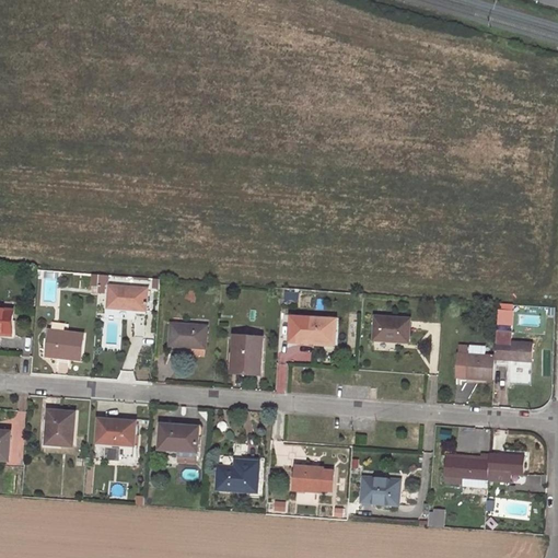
[(146,287),(107,285),(106,305),(143,309),(146,287)]
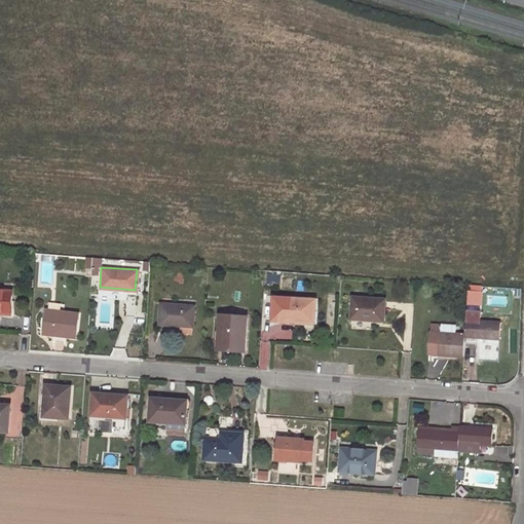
[(468,284),(466,304),(481,304),(481,285),(468,284)]
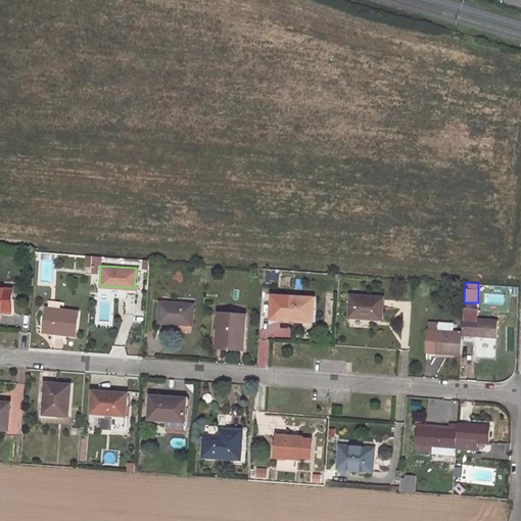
[(10,288),(0,286),(0,306),(9,309),(10,288)]
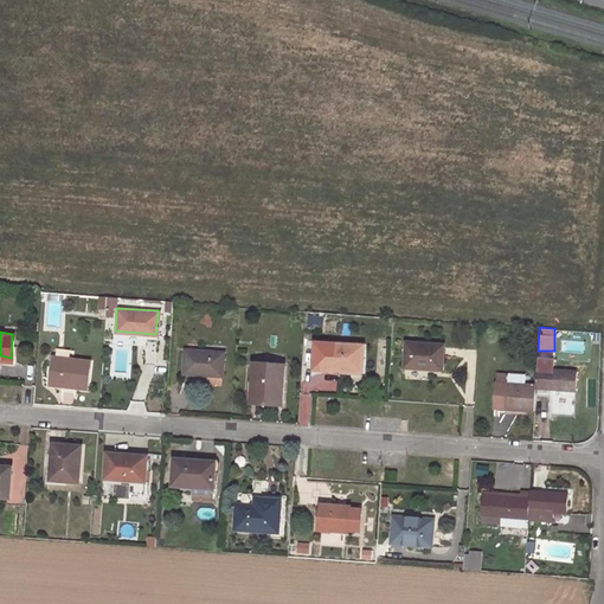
[(362,344),(328,341),(327,365),(339,365),(339,368),(351,368),(351,365),(361,366),(362,344)]
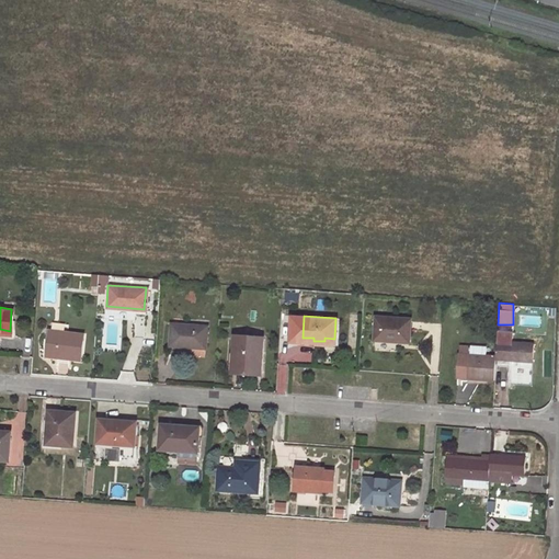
[(409,318),(376,316),(374,338),(408,340),(409,318)]
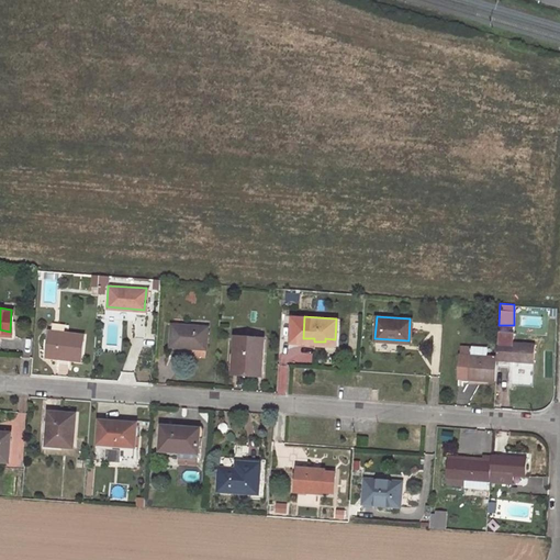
[(206,325),(171,323),(169,344),(204,347),(206,325)]
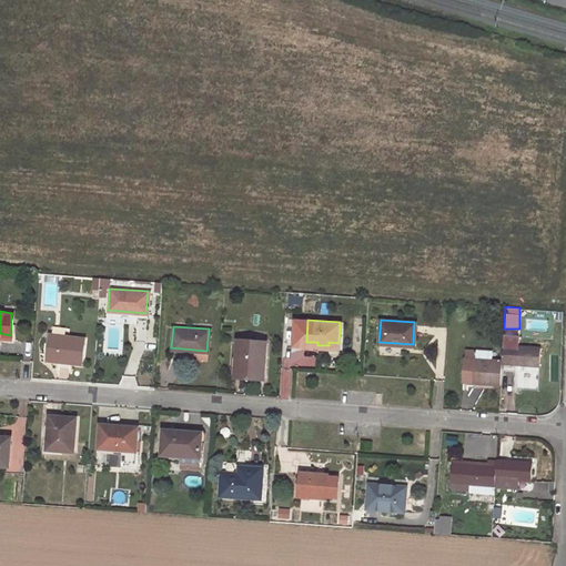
[(83,337),(49,333),(46,360),(80,363),(83,337)]
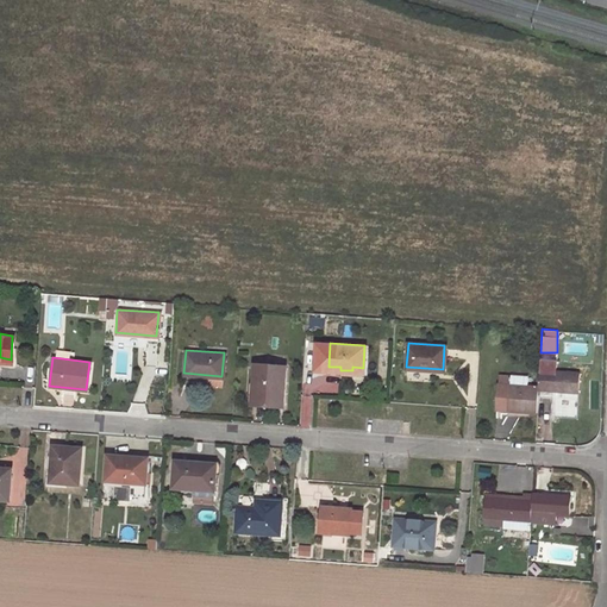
[(285,365),(252,363),(250,401),(282,404),(285,365)]
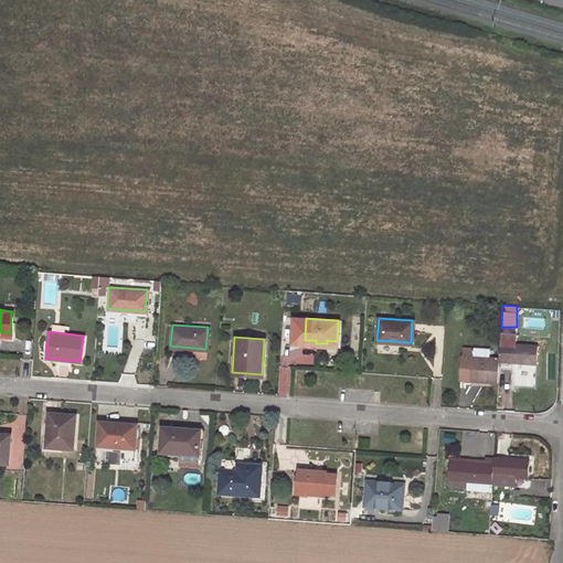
[(534,363),(535,344),(500,341),(499,358),(499,360),(534,363)]
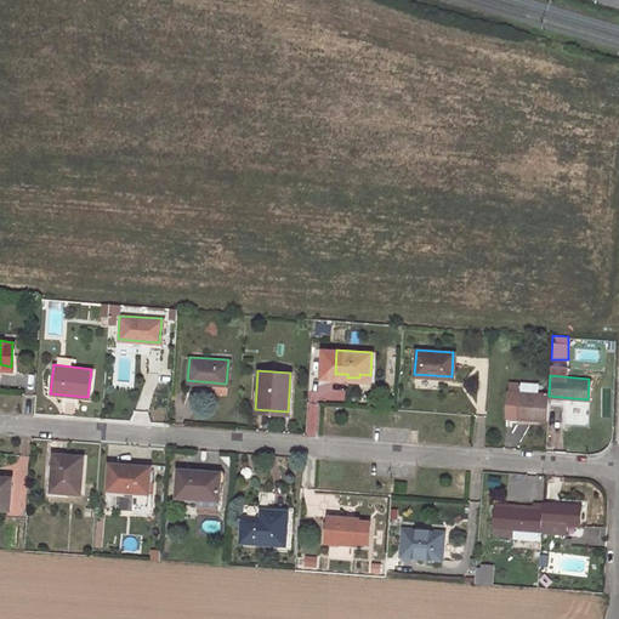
[(520,382),(509,381),(507,390),(518,391),(520,382)]
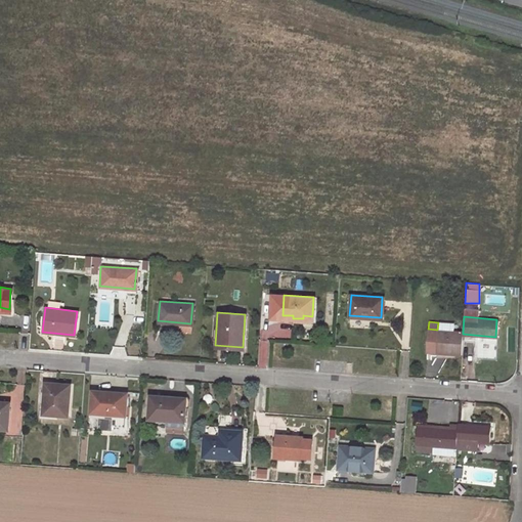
[(426,351),(436,352),(461,354),(463,334),(463,332),(458,332),(458,323),(438,322),(437,330),(428,329),(426,351)]
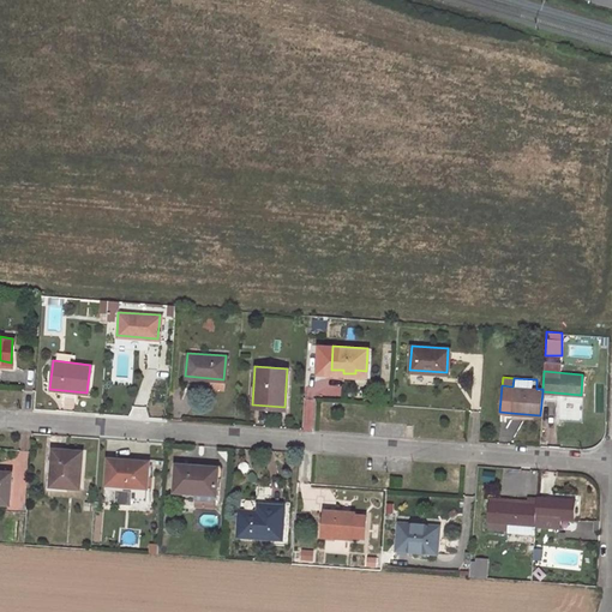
[(79,450),(52,448),(48,485),(77,487),(79,450)]
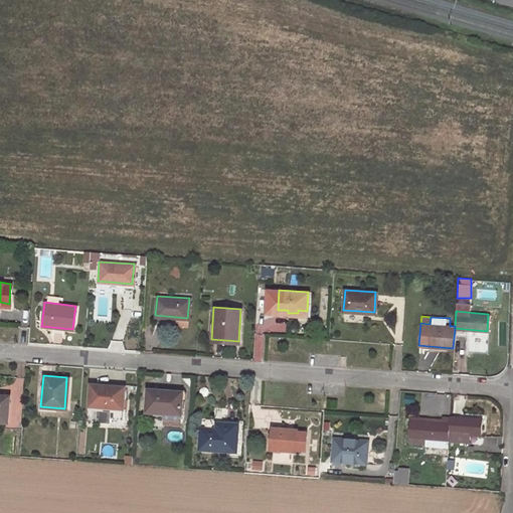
[(124,386),(89,384),(88,405),(109,406),(108,417),(121,418),(124,386)]
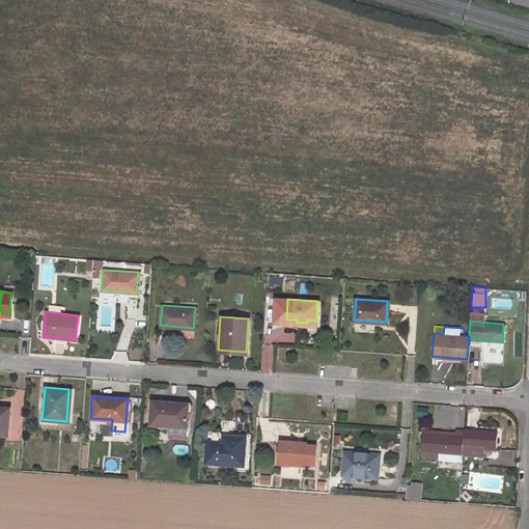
[(170,401),(151,400),(149,424),(168,425),(168,429),(183,430),(183,426),(185,427),(187,405),(170,404),(170,401)]
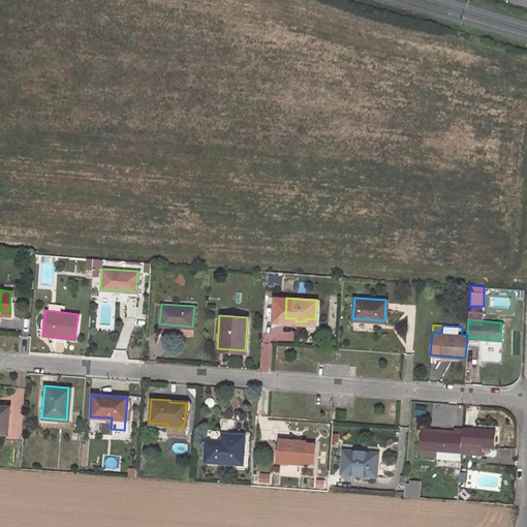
[(0,432),(5,433),(8,406),(0,405),(0,432)]
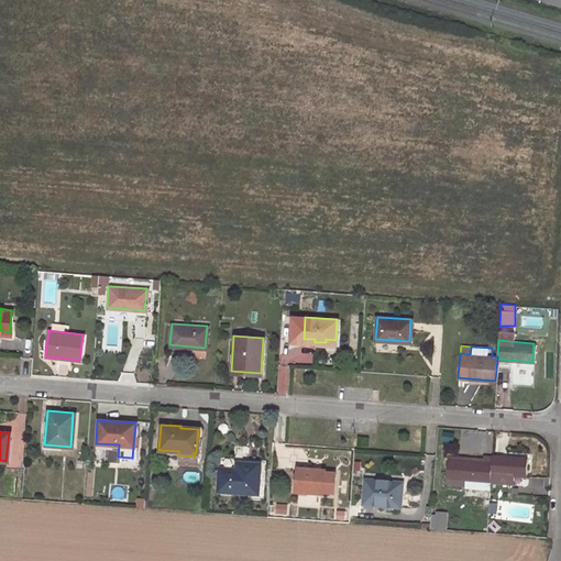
[(525,474),(526,457),(491,453),(491,461),(490,472),(498,473),(525,474)]
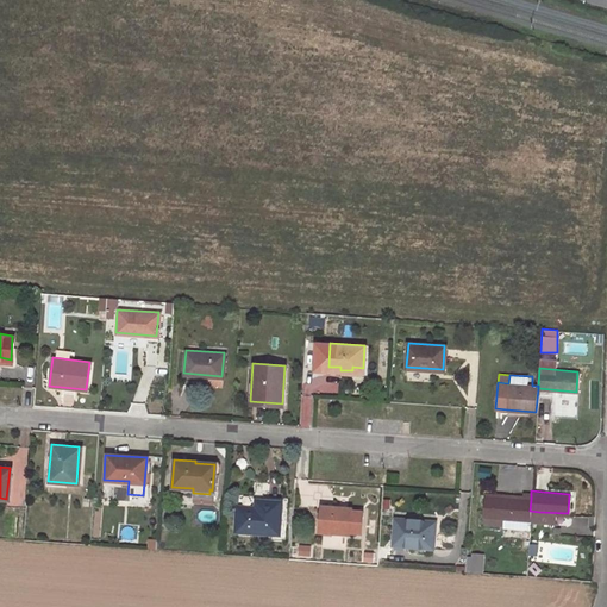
[(531,499),(485,495),(482,523),(502,524),(502,517),(530,519),(530,511),(531,499)]
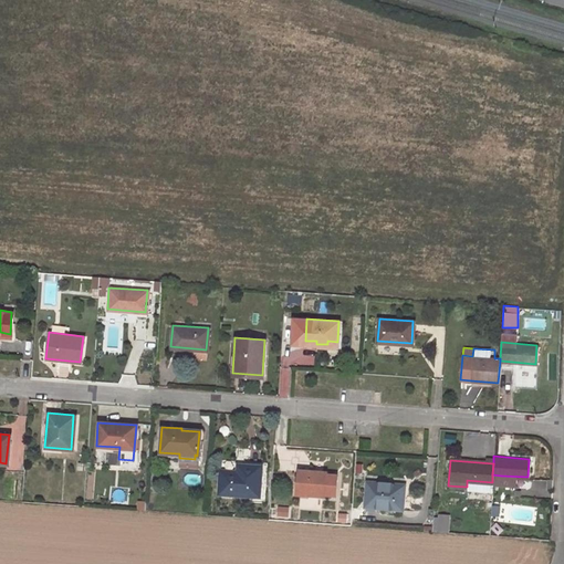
[(236,470),(219,469),(218,492),(258,494),(259,465),(237,463),(236,470)]
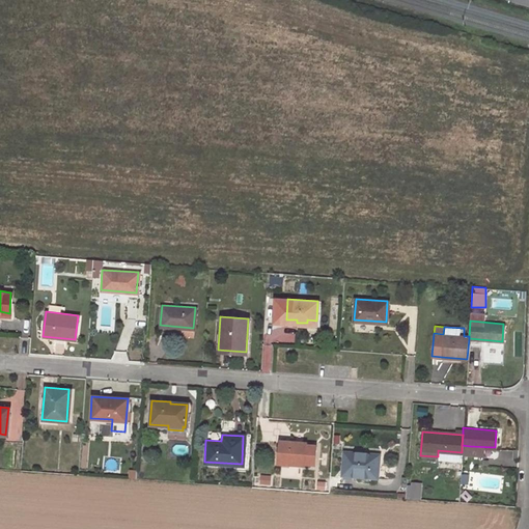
[(305,442),(280,440),(278,462),(303,464),(303,463),(313,463),(314,444),(305,443),(305,442)]
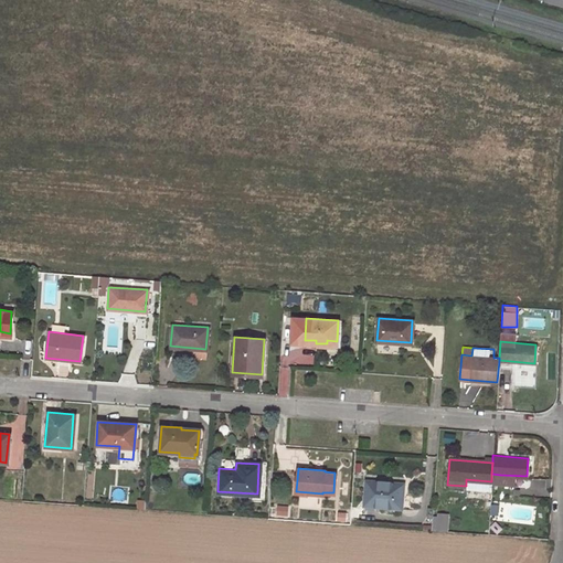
[(402,482),(365,479),(363,505),(400,507),(402,482)]
